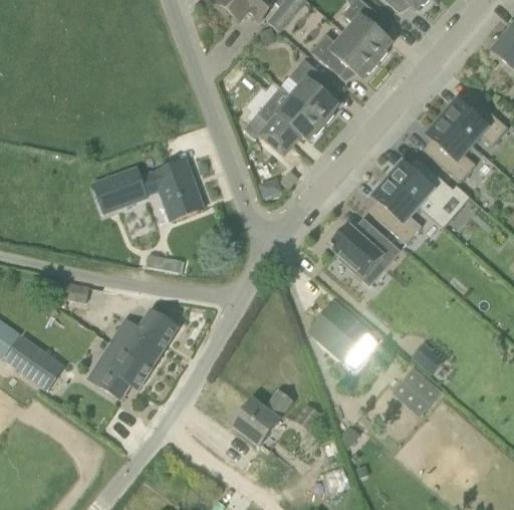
[(279,6),(284,0),(216,0),(218,1),(216,4),(226,13),(228,11),(240,20),(247,11),(259,21),(275,2),(279,6)]
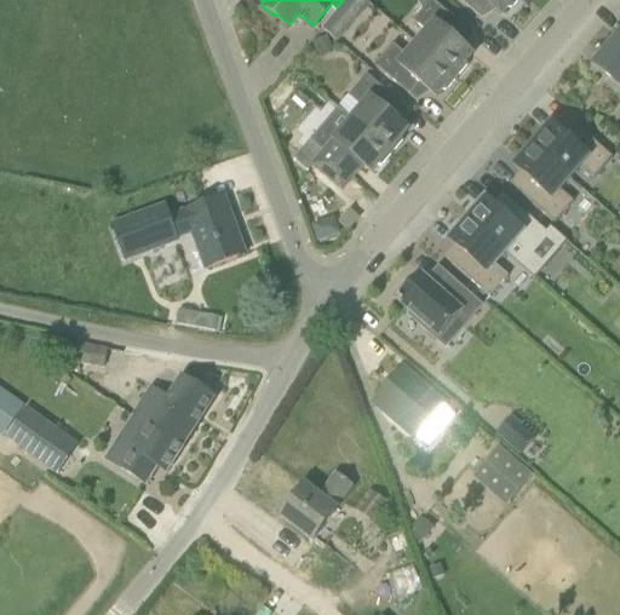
[(344,0),(322,26),(338,38),(369,0),(344,0)]
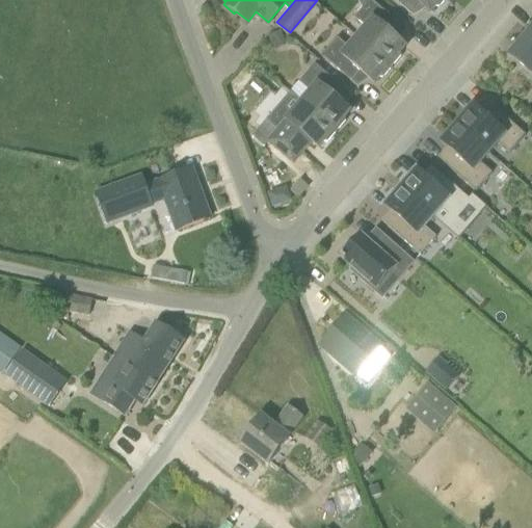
[(403,25),(375,0),(367,0),(354,15),(366,25),(357,34),(392,64),(401,54),(400,50),(405,44),(395,35),(403,25)]
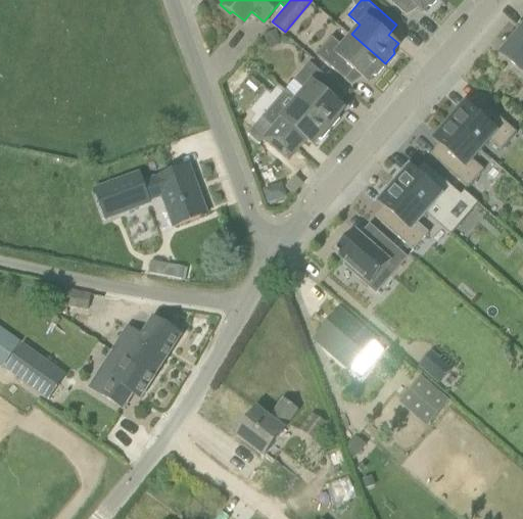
[(392,0),(405,10),(413,0),(423,9),(428,3),(432,4),(435,0),(392,0)]
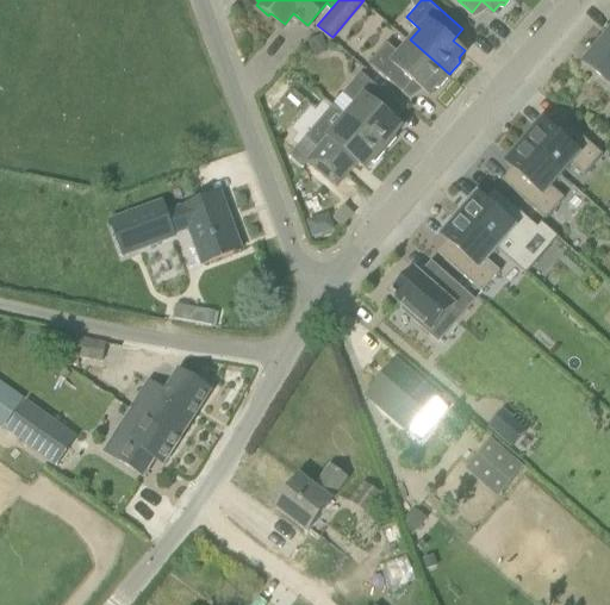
[(609,26),(583,58),(609,81),(609,26)]
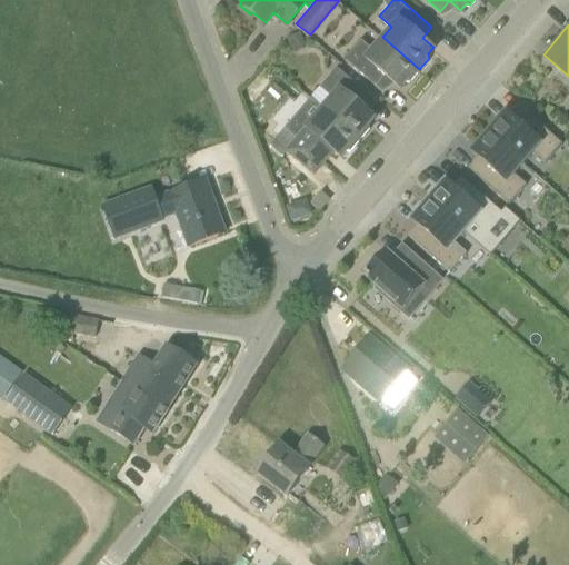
[(307,46),(300,30),(287,36),(295,51),(307,46)]
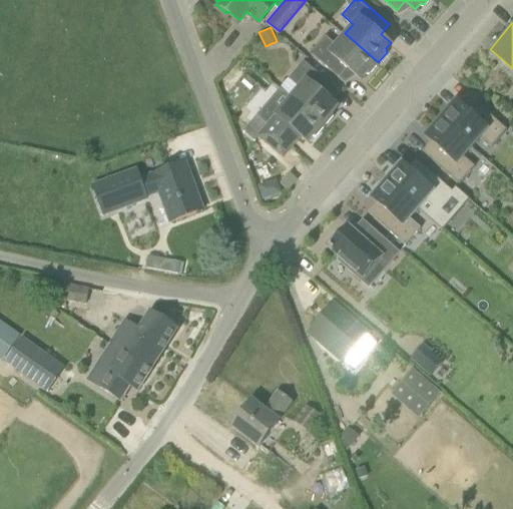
[(378,62),(345,33),(337,43),(325,33),(310,51),(342,79),(351,68),(361,77),(366,71),(370,72),(378,62)]
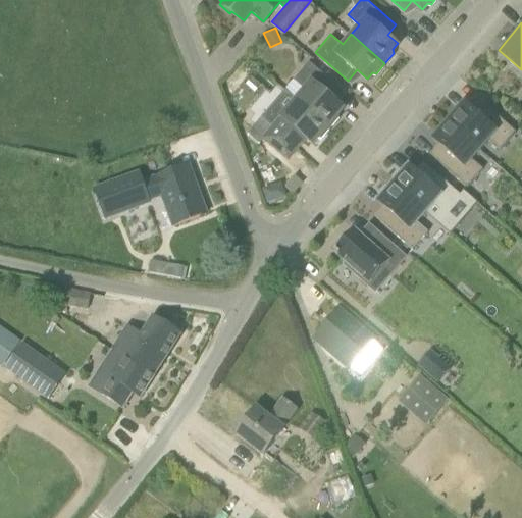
[(305,88),(297,98),(330,126),(338,116),(337,112),(343,107),(332,98),(342,88),(309,59),(293,78),(305,88)]
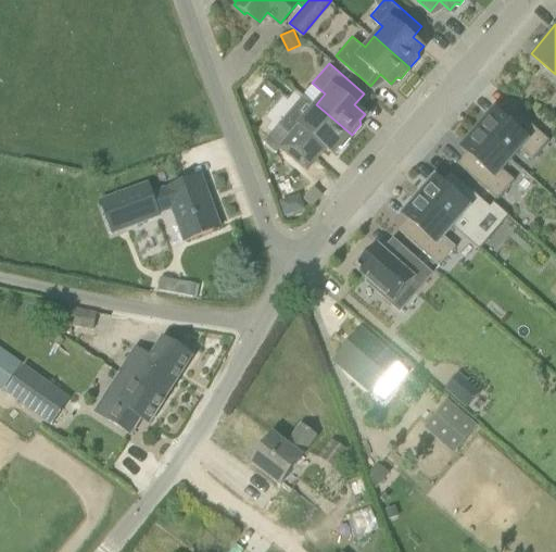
[(316,104),(303,93),(278,123),(290,134),(281,145),(304,163),(323,142),(333,151),(338,146),(342,146),(352,135),(316,104)]
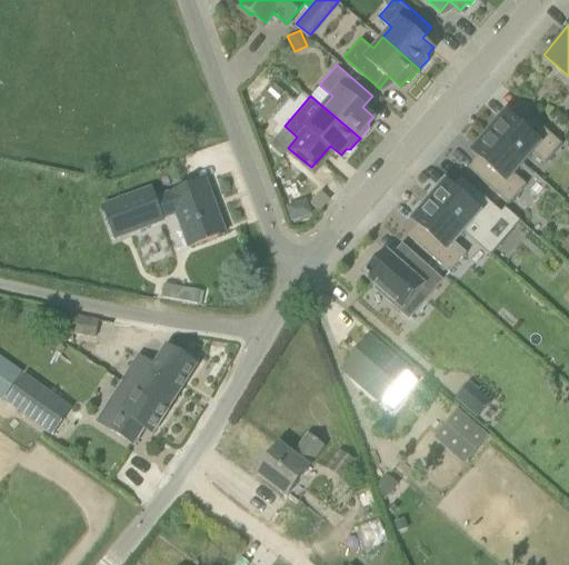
[(486,128),(522,160),(532,149),(545,160),(561,141),(527,110),(517,121),(506,111),(501,117),(498,115),(486,128)]
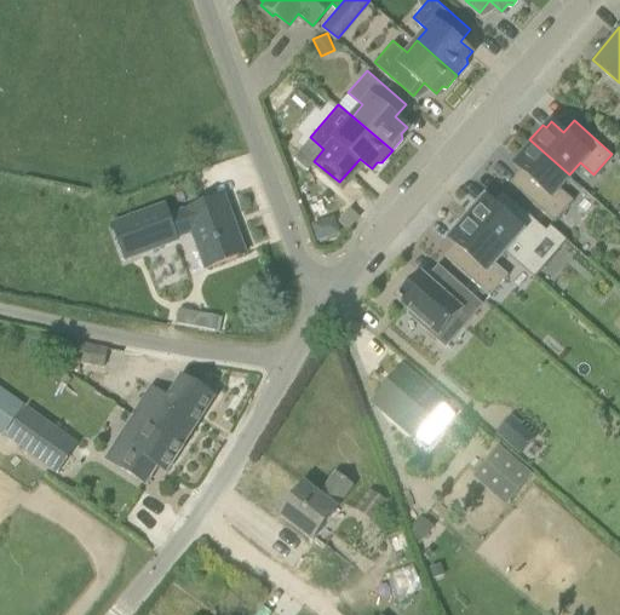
[(560,185),(569,174),(529,139),(517,154),(520,156),(515,162),(527,173),(516,185),(555,219),(573,197),(560,185)]
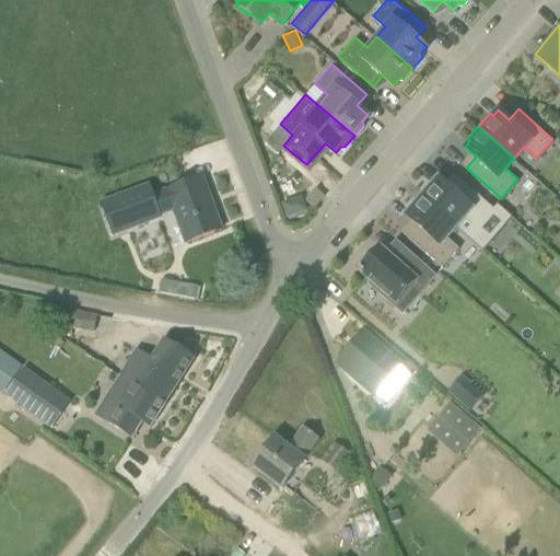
[(167,188),(160,190),(166,209),(174,206),(186,240),(221,227),(202,174),(167,187),(167,188)]
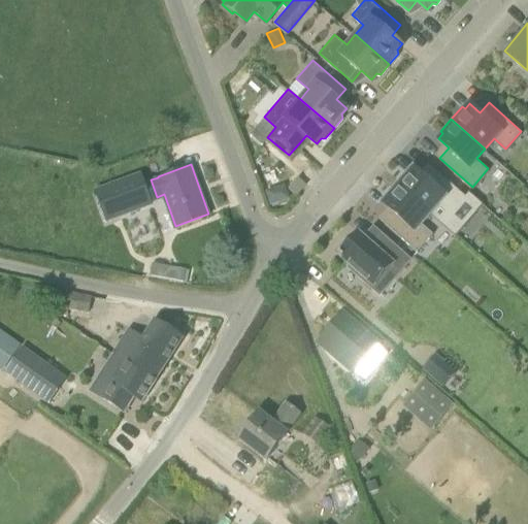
[(396,183),(430,211),(438,202),(450,213),(466,194),(433,165),(424,175),(414,167),(409,171),(406,169),(396,183)]
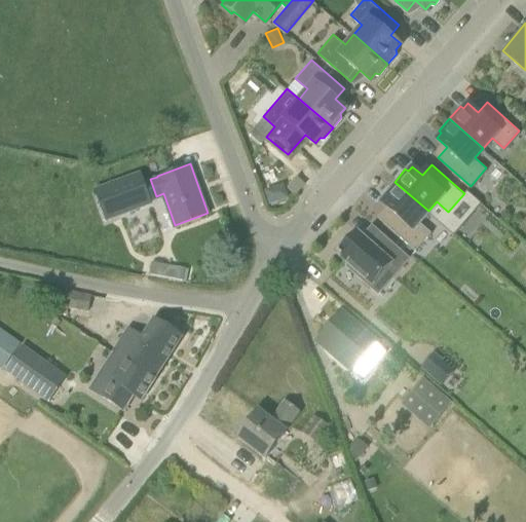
[(156,196),(150,179),(144,181),(140,172),(96,188),(106,217),(150,200),(150,198),(156,196)]
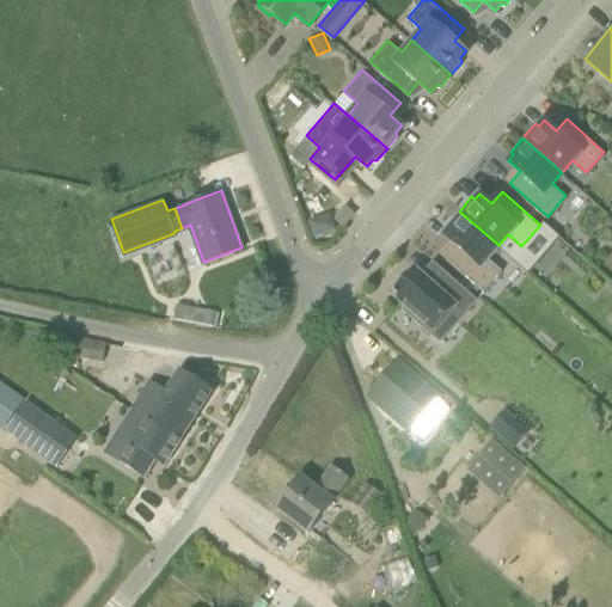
[(335,216),(343,225),(354,212),(346,203),(335,216)]
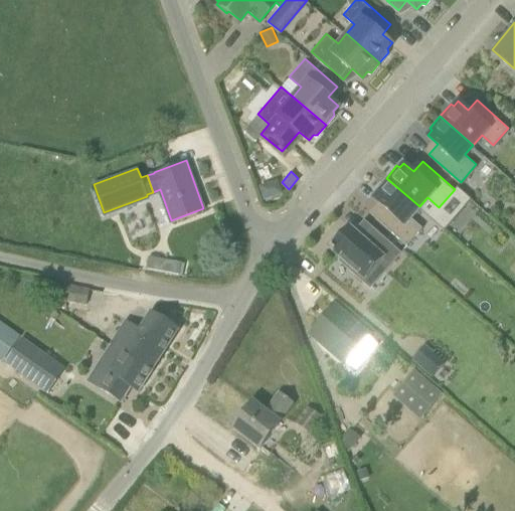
[(283,191),(278,177),(259,183),(264,198),(283,191)]
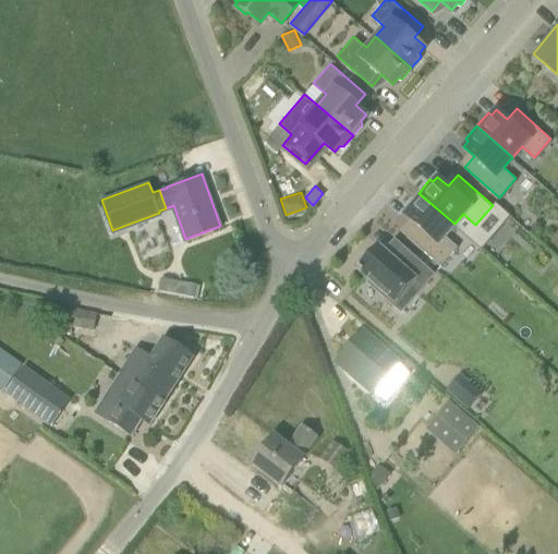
[(445,235),(455,224),(419,193),(407,206),(410,208),(404,214),(415,224),(405,235),(440,264),(458,245),(445,235)]
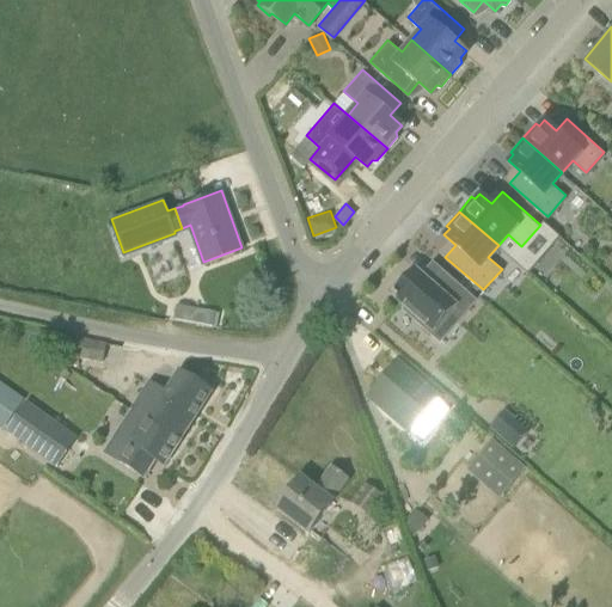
[(396,288),(392,294),(433,330),(456,304),(464,311),(476,298),(438,265),(428,277),(415,267),(408,276),(404,274),(393,286),(396,288)]
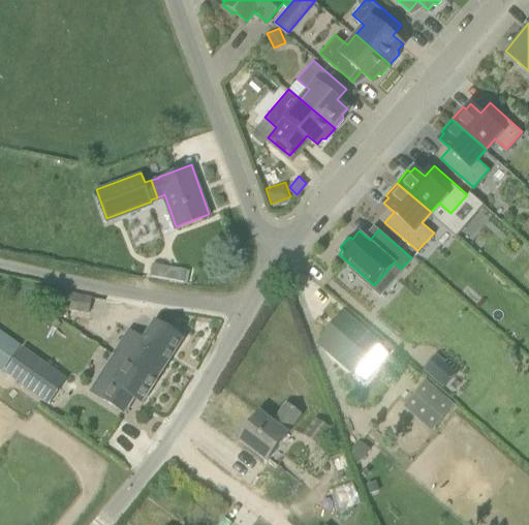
[(153,261),(150,274),(183,280),(185,268),(153,261)]
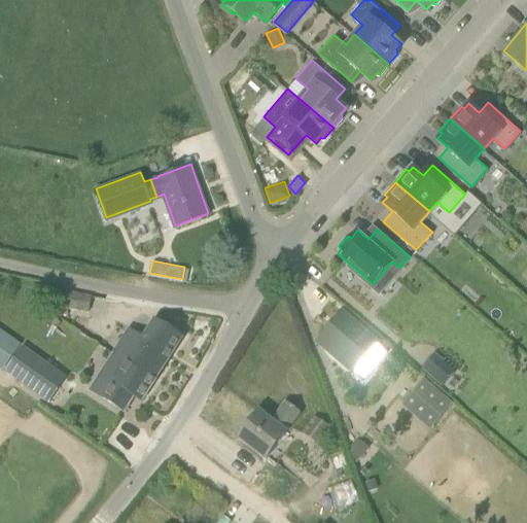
[(60,287),(57,303),(88,310),(92,293),(60,287)]
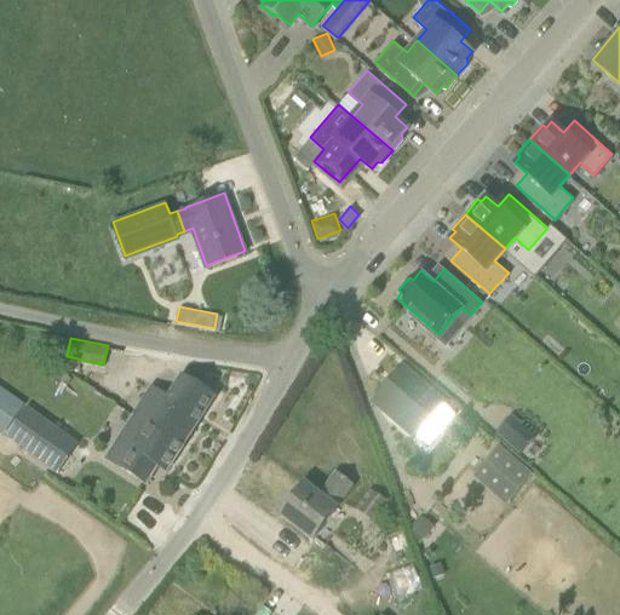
[(375,401),(414,434),(442,401),(405,368),(375,401)]
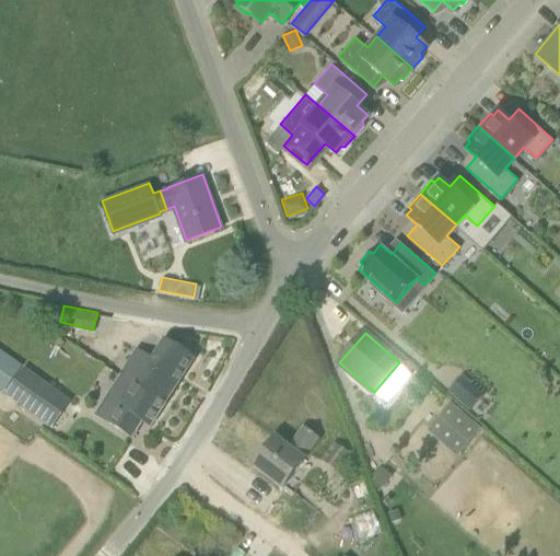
[(120,372),(165,402),(194,357),(164,337),(152,356),(137,346),(120,372)]
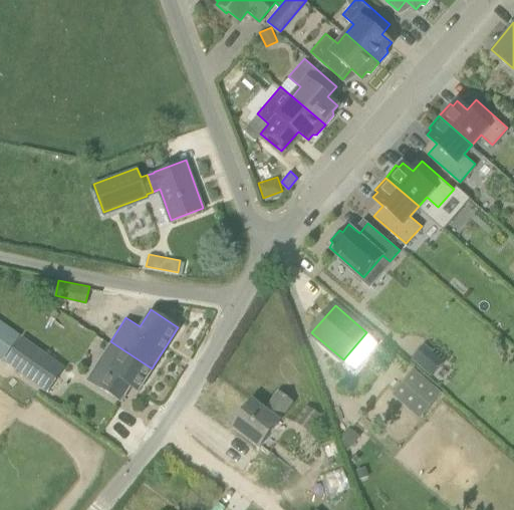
[(19,333),(1,320),(0,320),(0,358),(1,359),(19,333)]
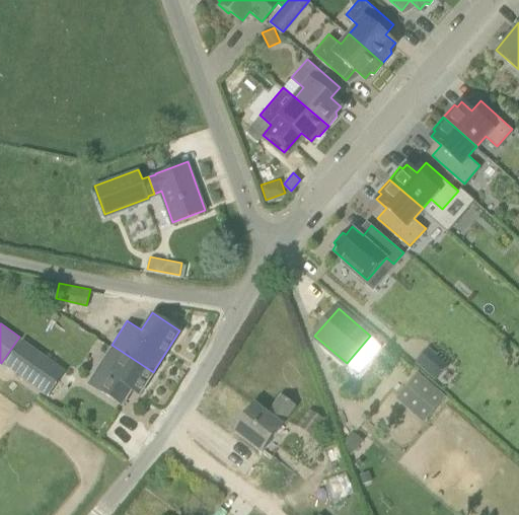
[(36,387),(56,361),(23,339),(5,364),(36,387)]
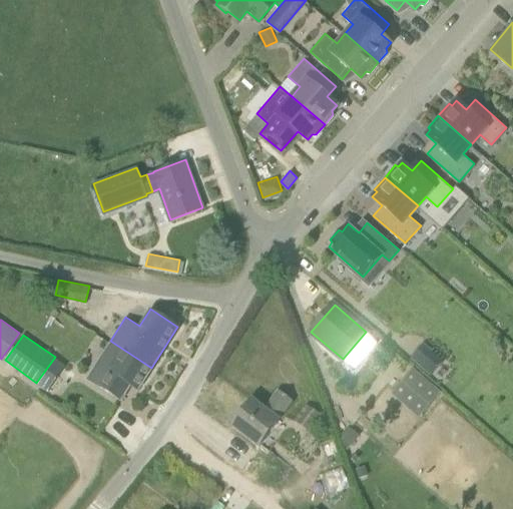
[(120,398),(130,383),(138,388),(151,368),(110,341),(96,362),(108,370),(99,385),(120,398)]
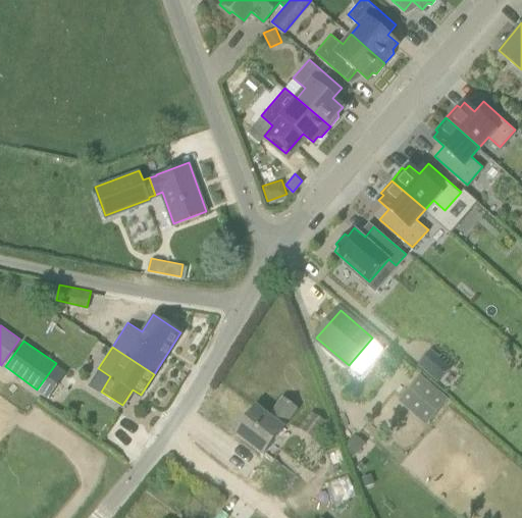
[(451,365),(431,349),(418,364),(437,380),(451,365)]
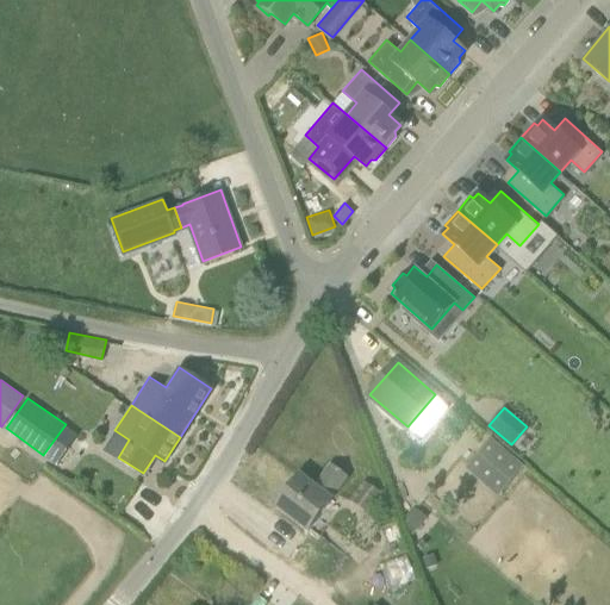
[(521,467),(487,440),(468,462),(502,491),(521,467)]
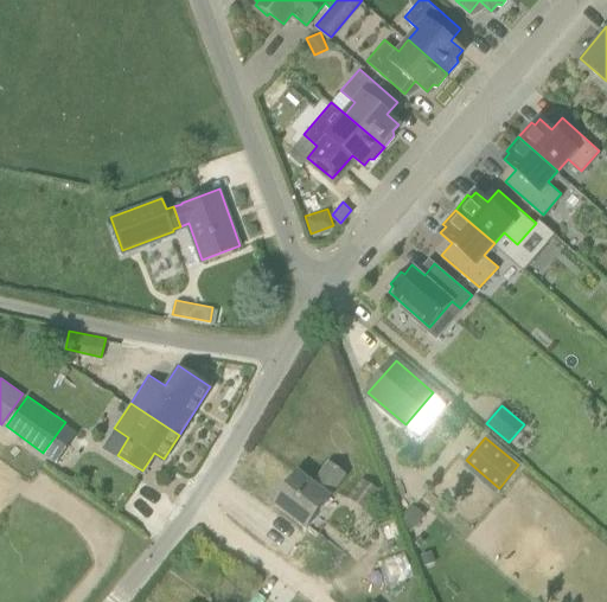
[(345,473),(328,460),(312,482),(298,472),(274,503),(306,526),(330,495),(328,495),(345,473)]
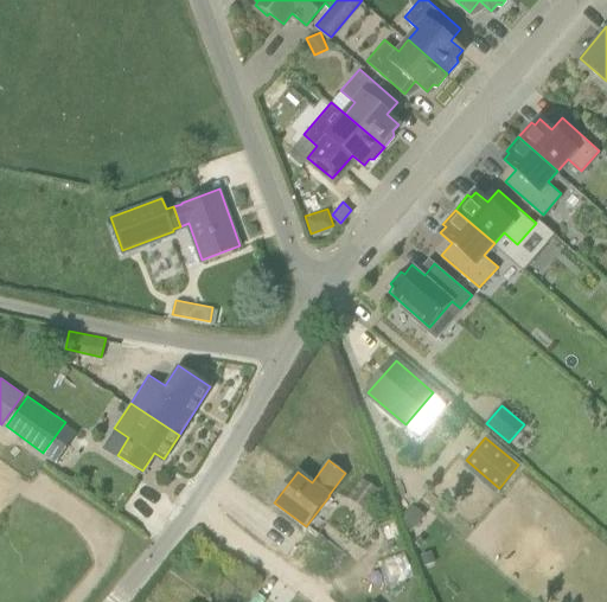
[(350,498),(368,511),(383,490),(364,476),(350,498)]
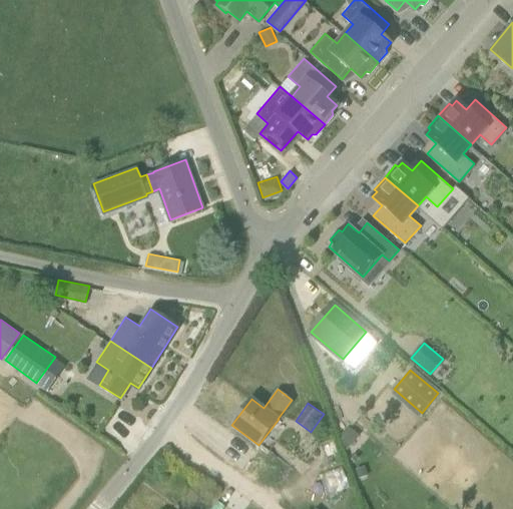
[(360,433),(351,426),(342,437),(351,444),(360,433)]
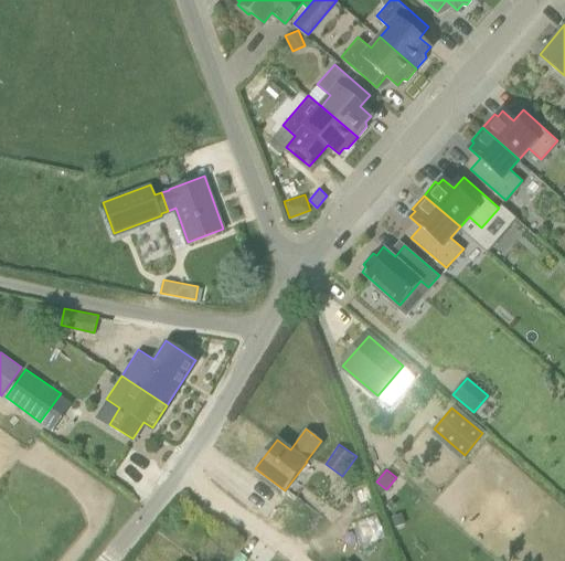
[(405,522),(401,512),(391,516),(395,526),(405,522)]
